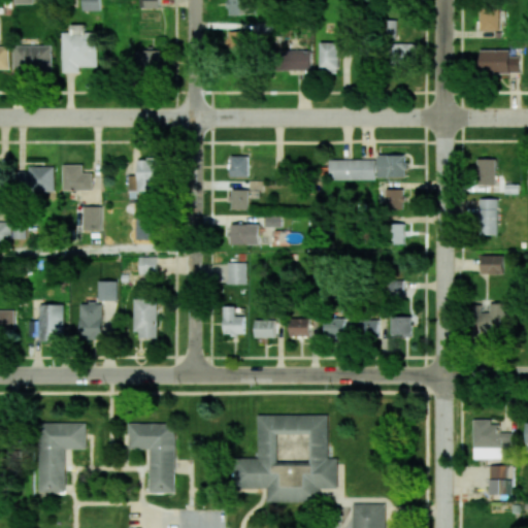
[(84,0),(84,10),(102,10),(101,0),(84,0)]
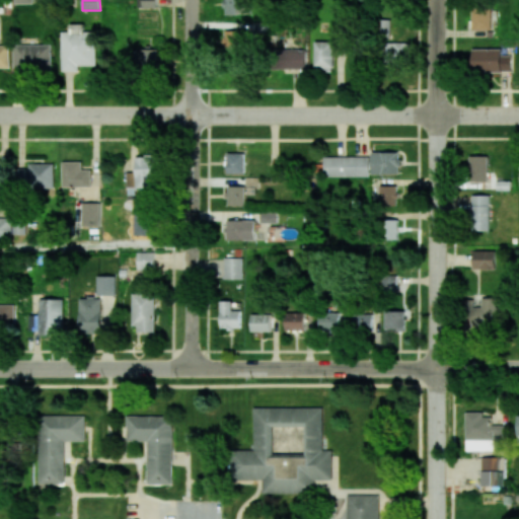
[(142,0),(143,8),(157,8),(156,0),(142,0)]
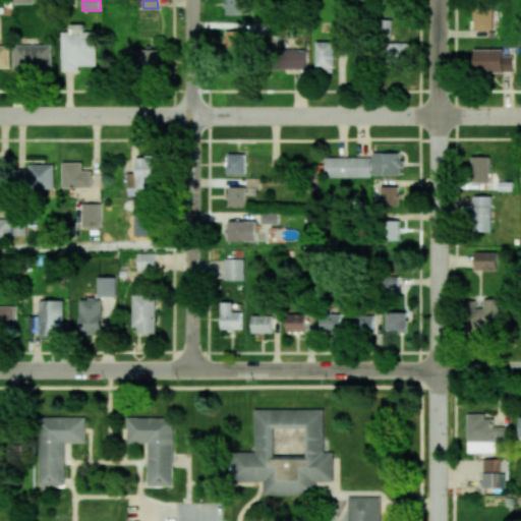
[(225,0),(226,14),(251,14),(251,0),(225,0)]
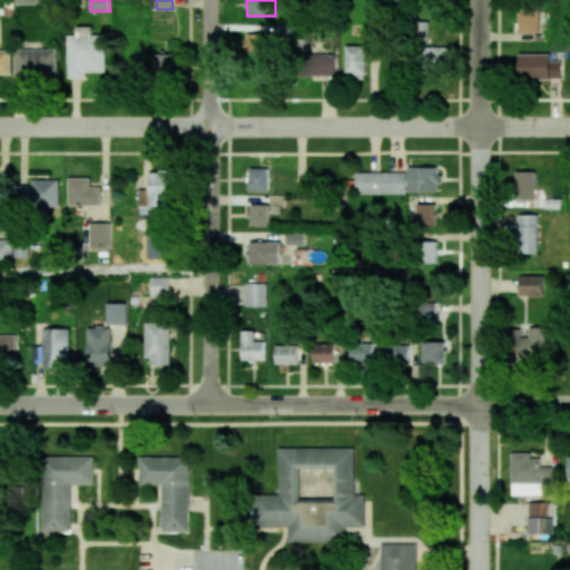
[(518,9),(519,33),(540,32),(539,8),(518,9)]
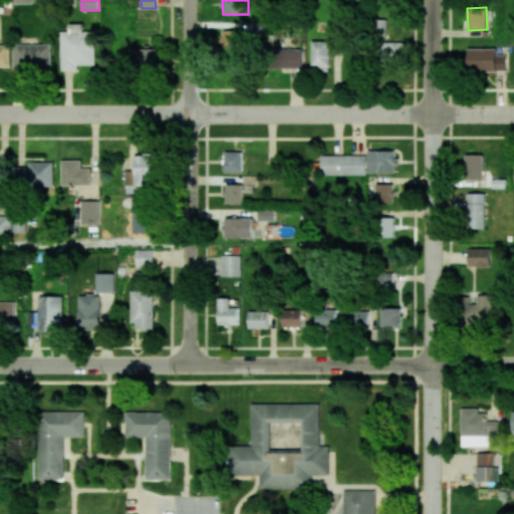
[(61,31),(62,71),(78,70),(78,65),(96,64),(96,31),(82,31),(82,24),(69,24),(69,31),(61,31)]
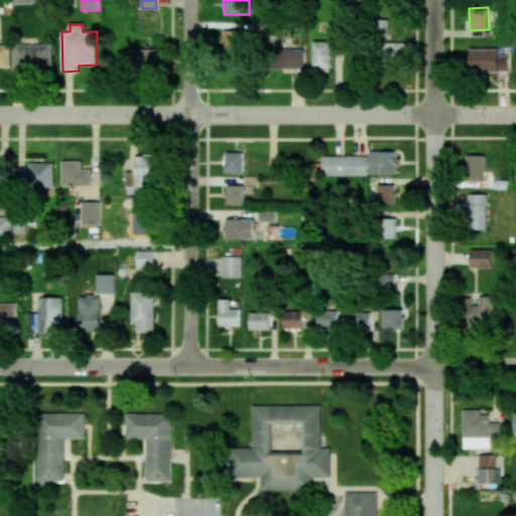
[(247,30),(225,30),(224,48),(246,49),(247,30)]
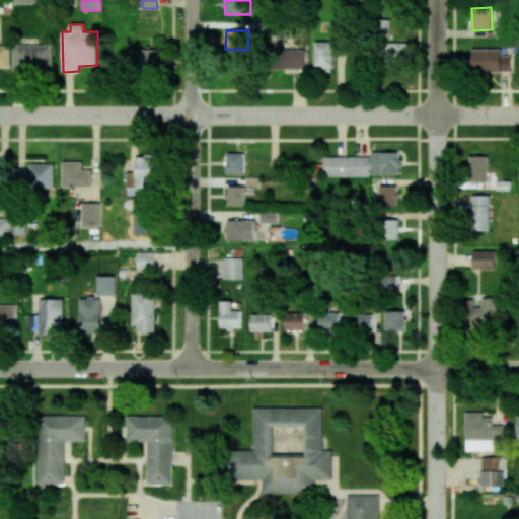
[(315,71),(334,71),(335,42),(315,42),(315,71)]
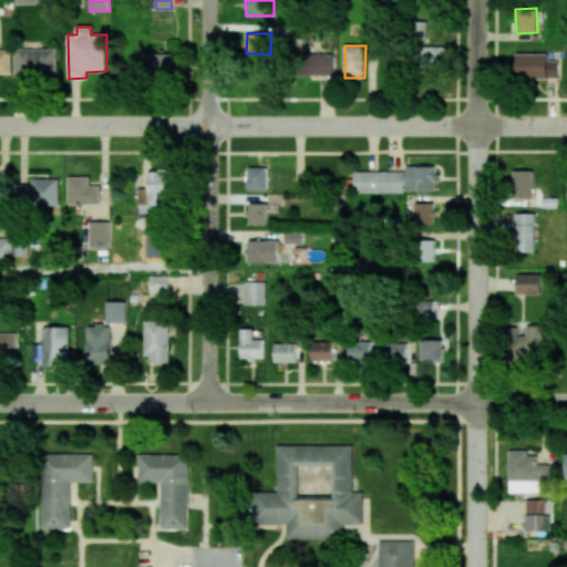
[(444,47),(422,47),(423,68),(445,66),(444,47)]
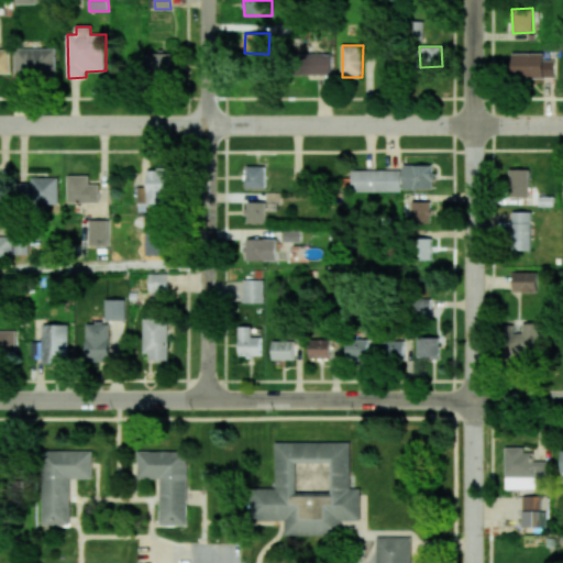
[(0,73),(11,74),(12,50),(0,48),(0,73)]
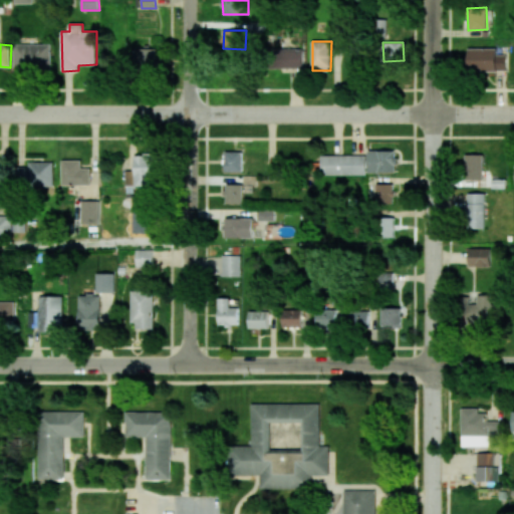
[(52,44),(15,44),(14,68),(51,68),(52,44)]
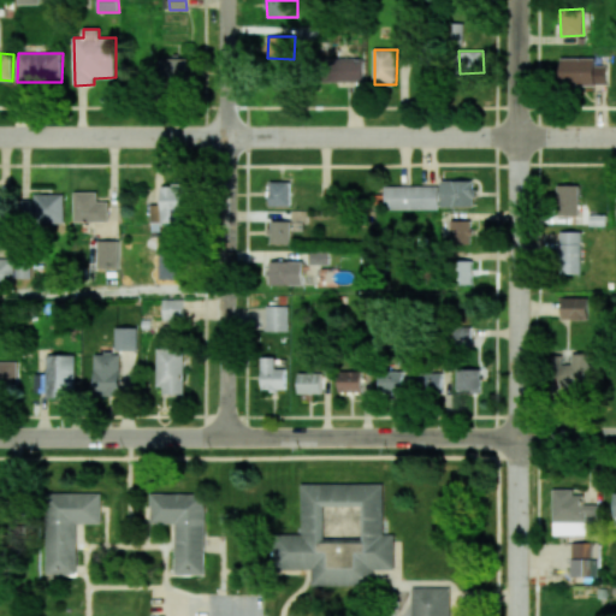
[(188,59),(166,58),(166,78),(188,78),(188,59)]
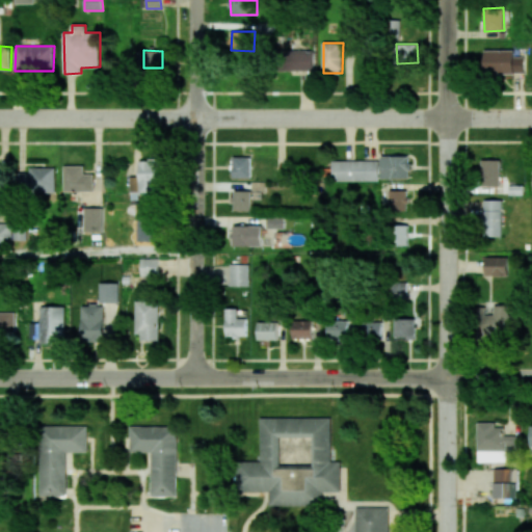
[(313,50),(281,51),(281,71),(314,70),(313,50)]
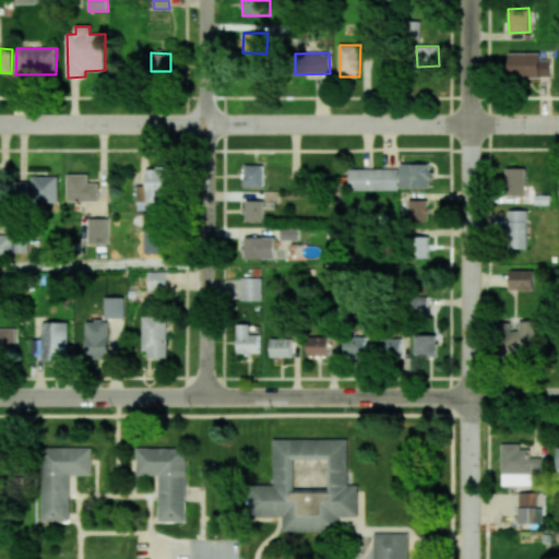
[(540,52),(509,54),(509,78),(551,78),(551,60),(540,60),(540,52)]
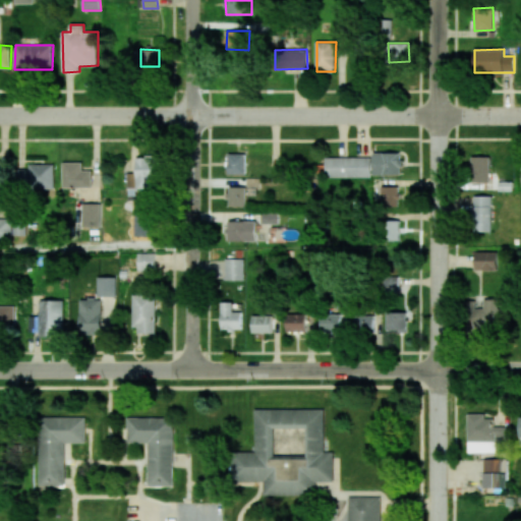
[(372,175),(401,175),(402,153),(373,153),(372,175)]
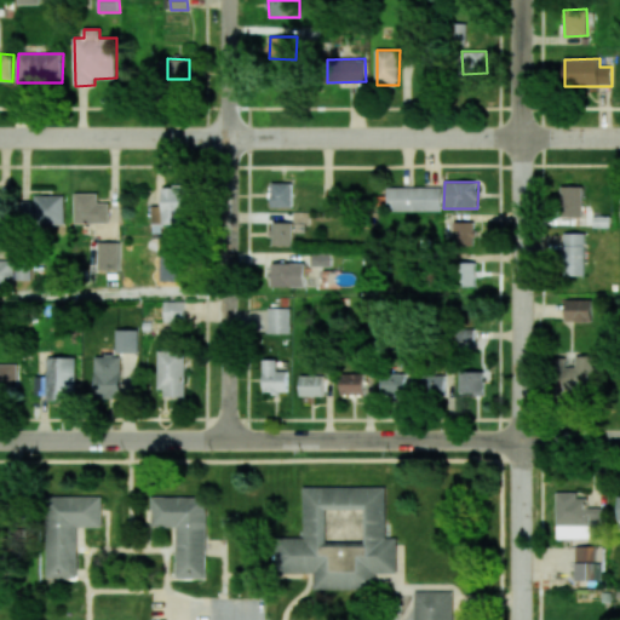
[(271,207),(292,207),(292,183),(271,183),(271,207)]
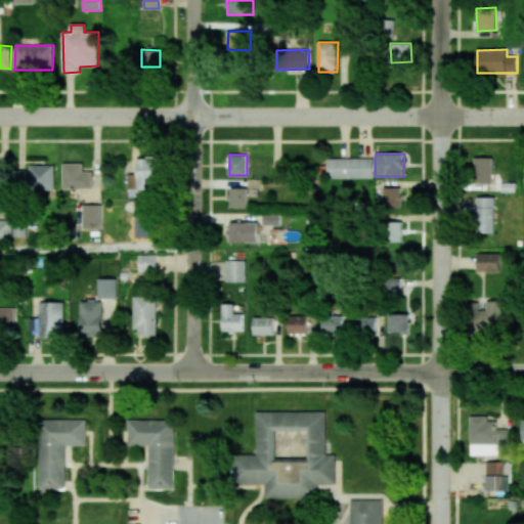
[(136,191),(158,191),(159,158),(137,157),(136,191)]
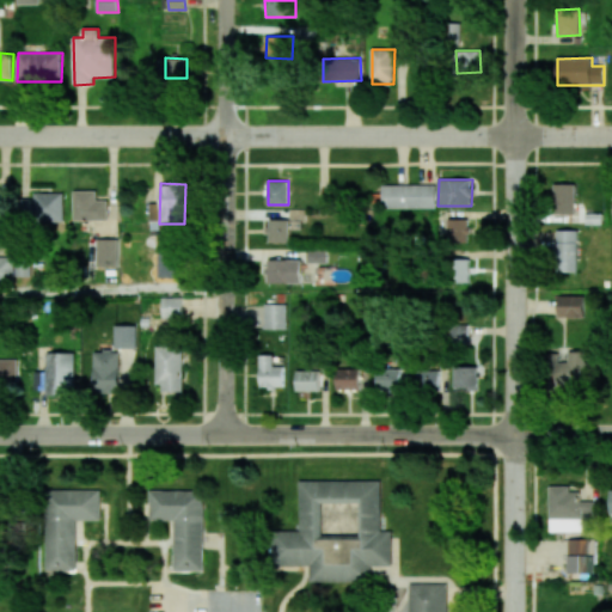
[(435,184),(381,185),(381,208),(435,208),(435,184)]
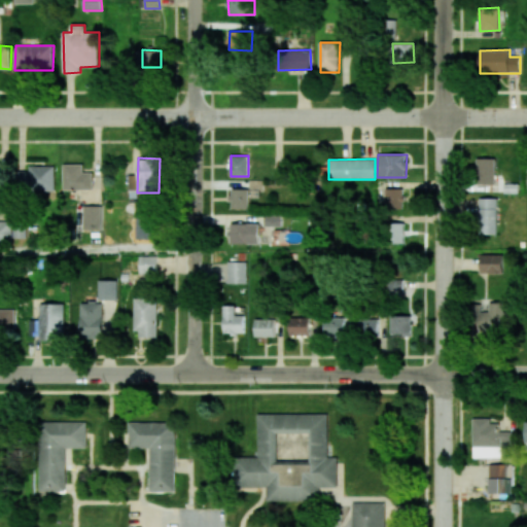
[(495,159),(477,159),(477,184),(496,183),(495,159)]
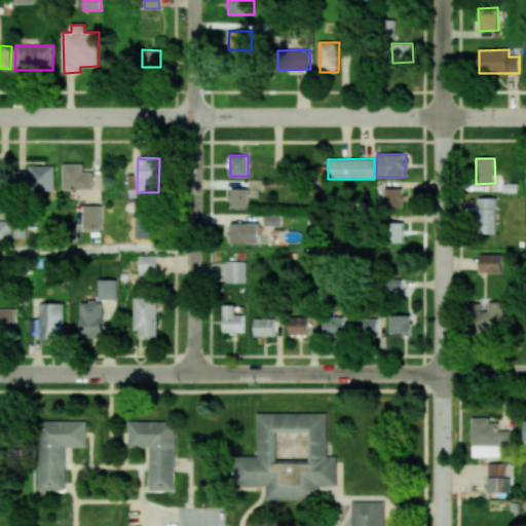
[(82,163),(63,163),(63,189),(91,190),(92,173),(82,173),(82,163)]
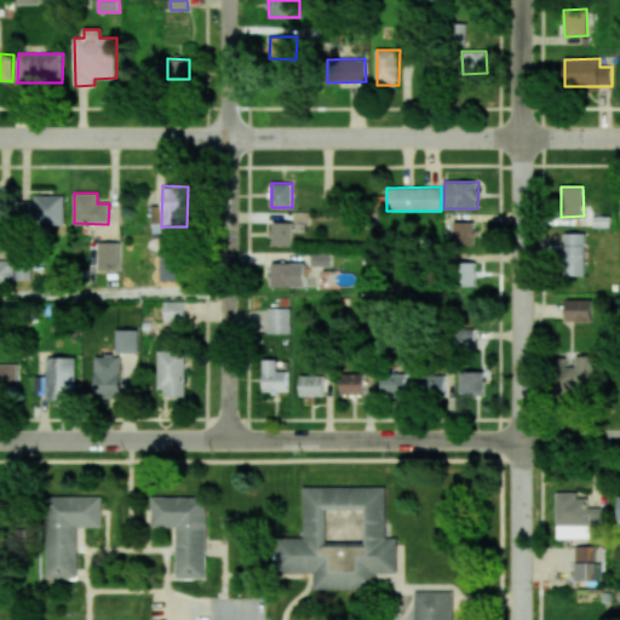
[(64,195),(33,196),(33,201),(19,201),(19,225),(64,224),(64,195)]
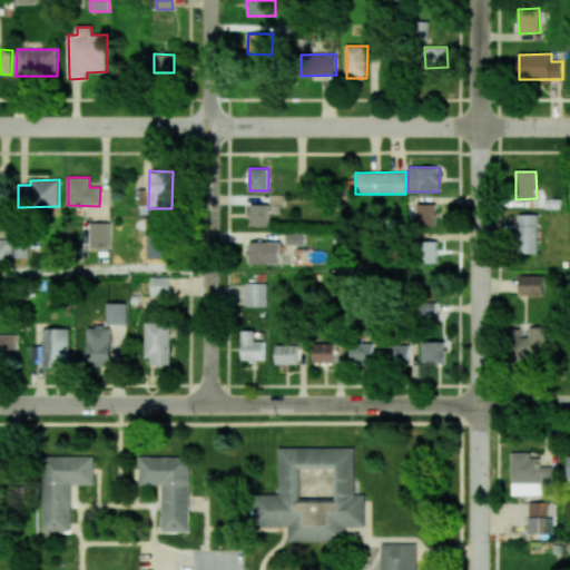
[(269,226),(269,204),(249,204),(249,226),(269,226)]
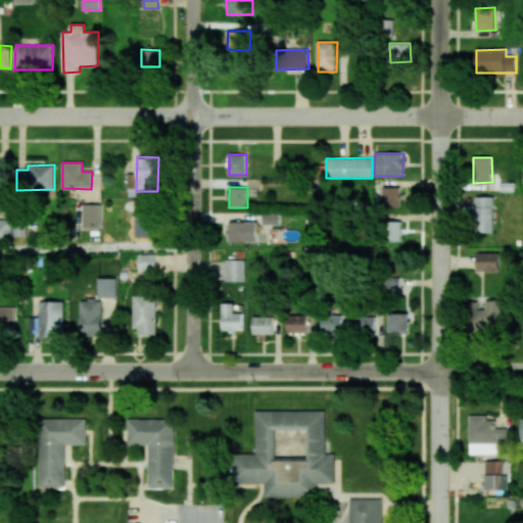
[(400,187),(382,187),(382,207),(400,207),(400,187)]
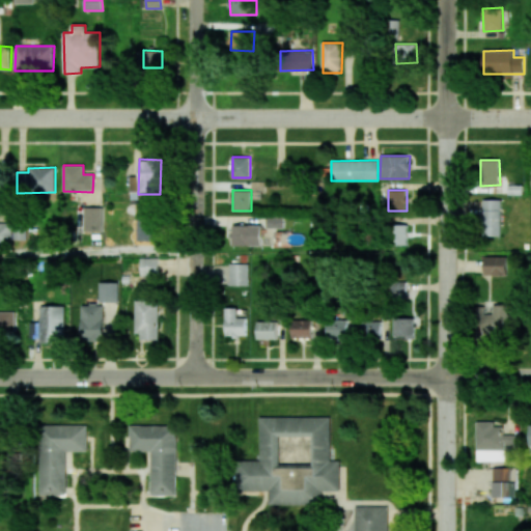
[(501,199),(482,199),(482,236),(501,236),(501,199)]
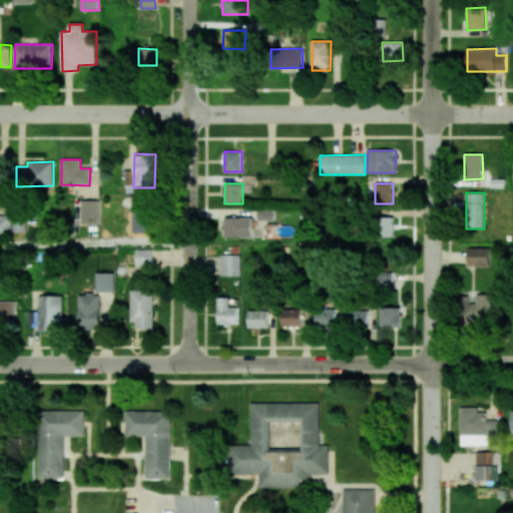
[(132,232),(150,232),(151,196),(133,196),(132,232)]
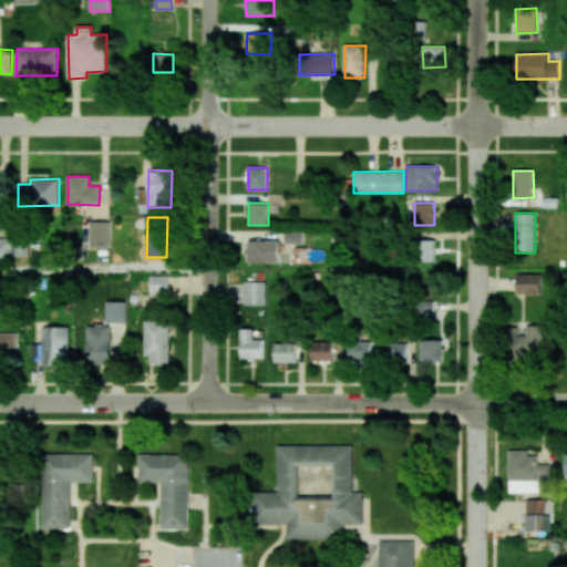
[(110,247),(110,222),(90,222),(89,247),(110,247)]
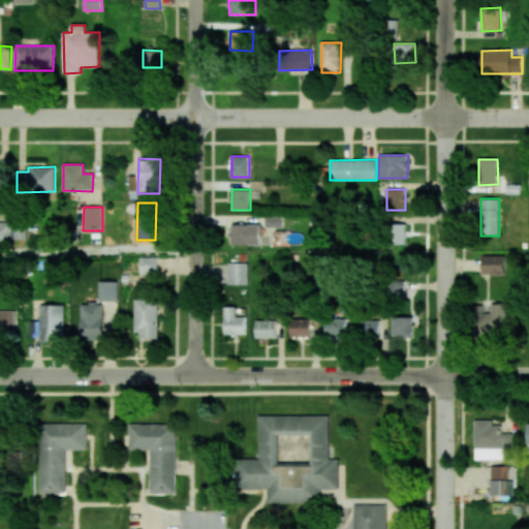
[(282,215),(265,216),(265,227),(283,227),(282,215)]
